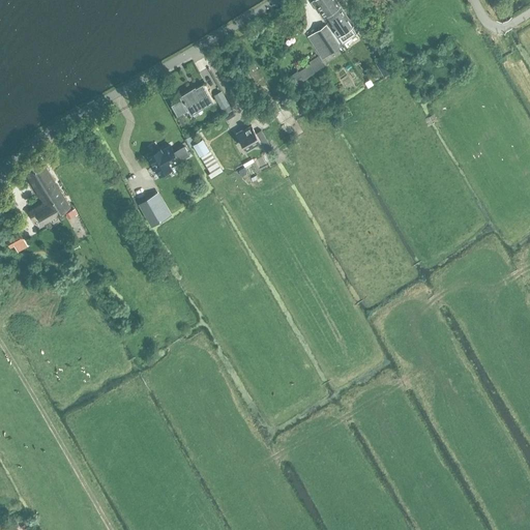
[(335,0),(313,0),(311,2),(315,7),(318,12),(320,11),(326,20),(342,8),(335,0)]
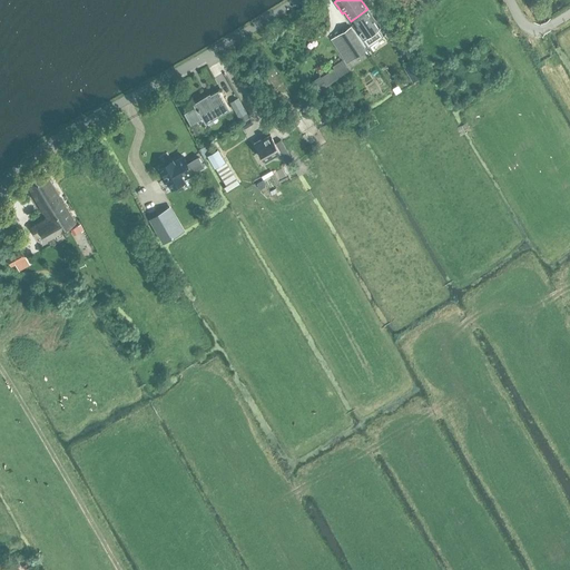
[(367,9),(351,21),(363,39),(369,46),(384,36),(379,28),(380,27),(367,9)]
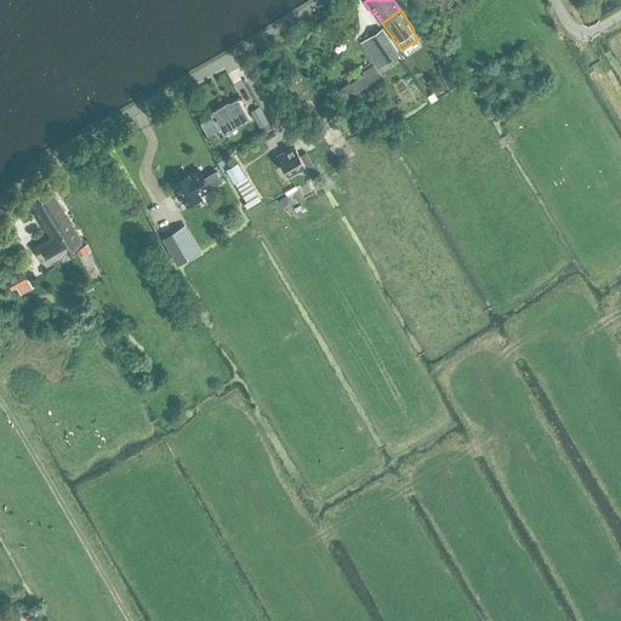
[(360,43),(371,58),(377,68),(399,53),(382,28),(360,43)]
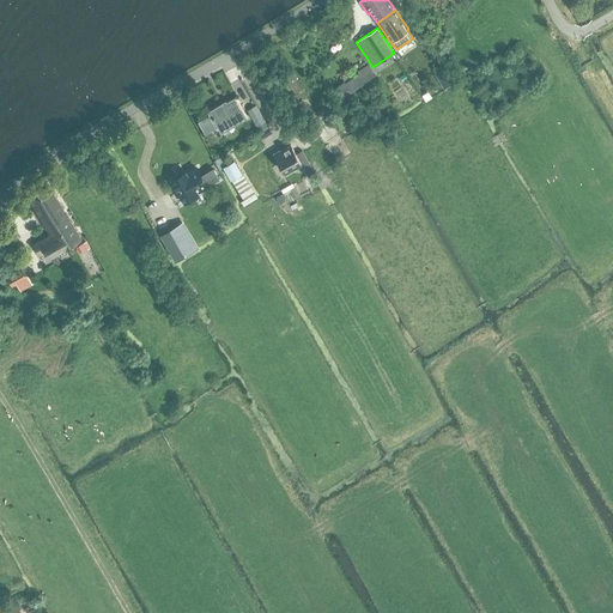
[(352,92),(376,76),(368,64),(357,72),(359,73),(345,83),(344,82),(337,87),(344,98),(352,92)]
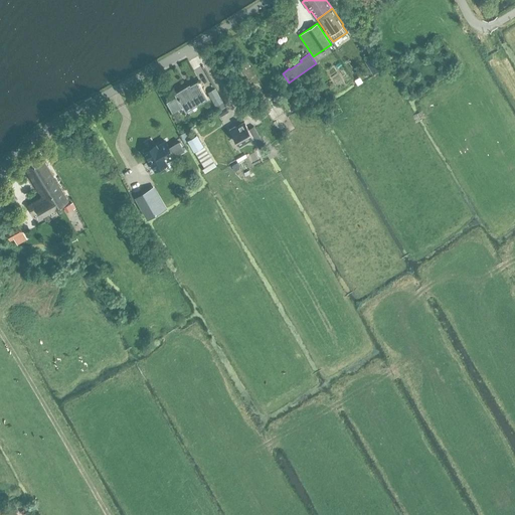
[(384,67),(385,66),(377,54),(370,58),(378,70),(379,70),(384,67)]
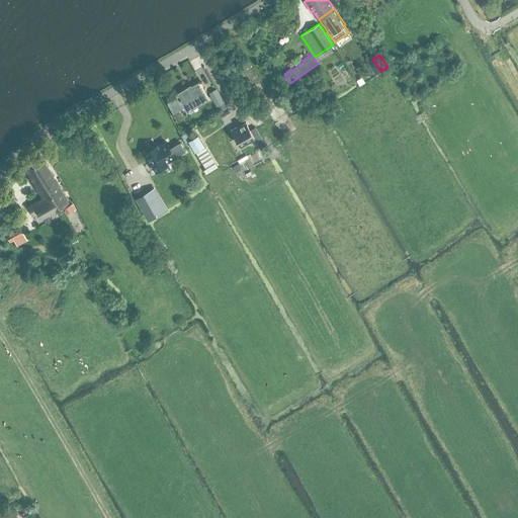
[(177,96),(168,101),(174,112),(184,106),(187,111),(209,99),(199,81),(191,86),(191,85),(188,86),(176,93),(177,96)]
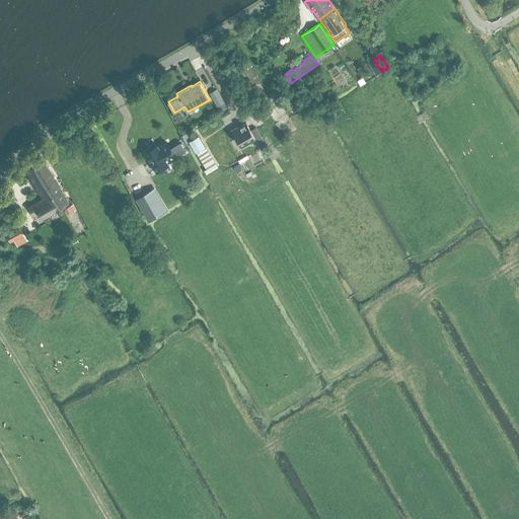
[(217,88),(210,92),(220,112),(227,107),(217,88)]
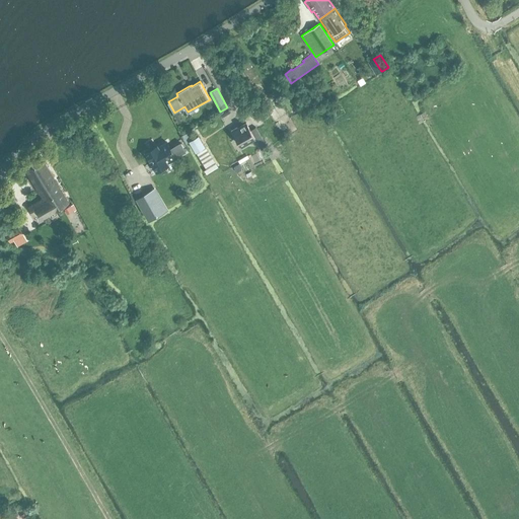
[(220,112),(223,118),(231,113),(228,106),(227,107),(220,112)]
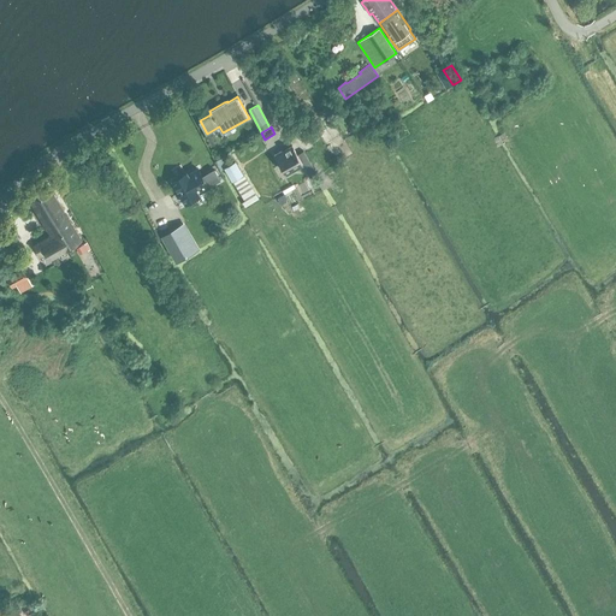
[(277,154),(276,155),(286,173),(302,165),(309,178),(317,175),(303,152),(297,155),(292,147),(277,155),(277,154)]
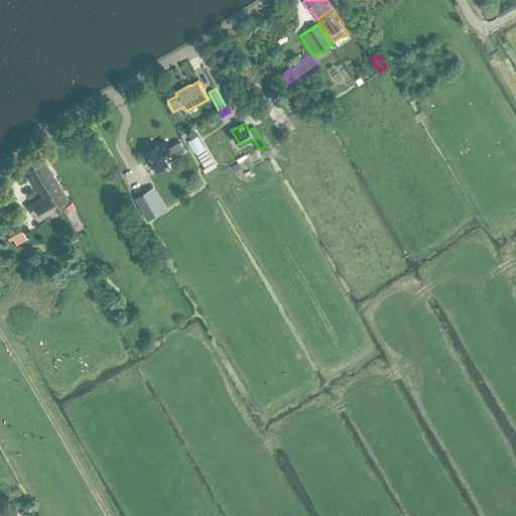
[(188,130),(180,134),(185,142),(192,138),(188,130)]
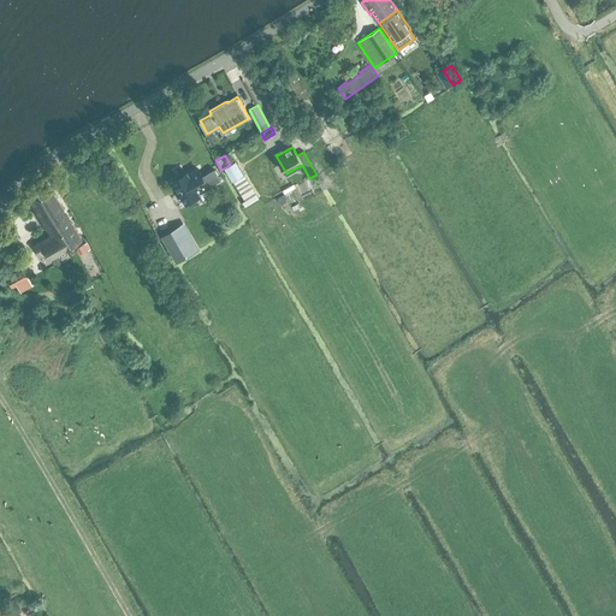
[(231,165),(225,169),(231,178),(234,182),(244,202),(242,203),(244,207),(259,200),(244,175),(237,163),(231,165)]
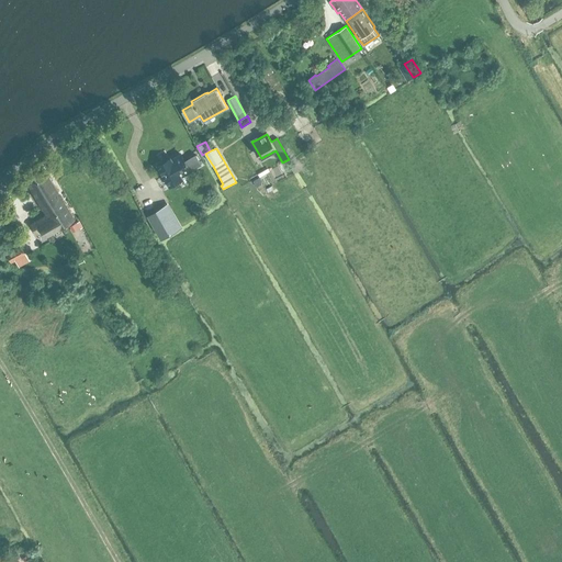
[(169,183),(181,178),(180,177),(201,165),(195,155),(184,161),(181,155),(171,160),(170,159),(159,166),(169,183)]
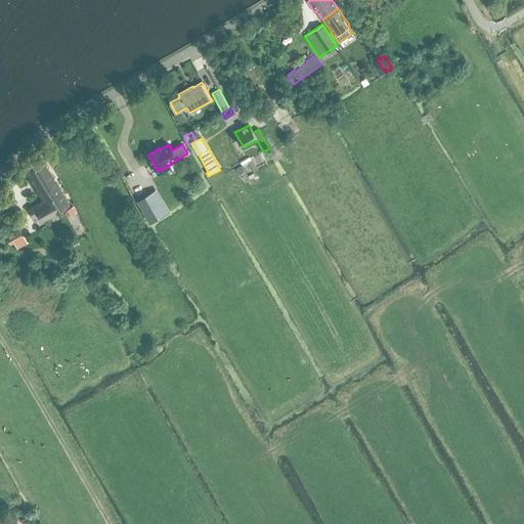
[(41,158),(24,167),(43,201),(28,209),(33,218),(38,216),(41,221),(69,205),(41,158)]
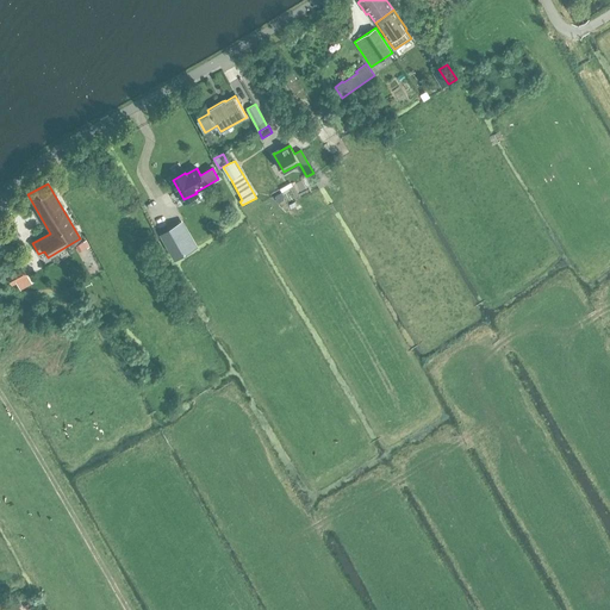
[(178,223),(160,232),(161,235),(174,257),(175,259),(193,249),(192,248),(178,223)]
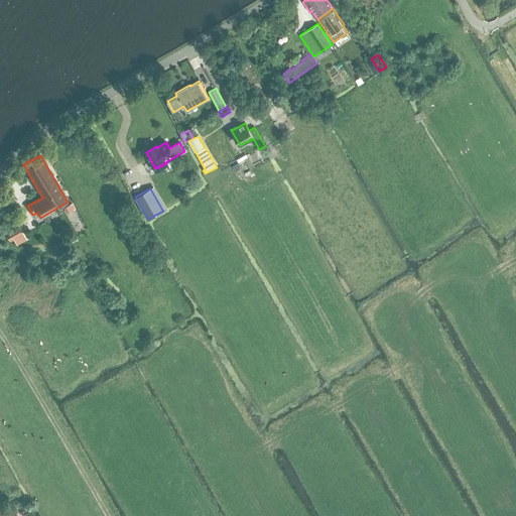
[(25,220),(25,219),(20,212),(15,216),(20,224),(25,220)]
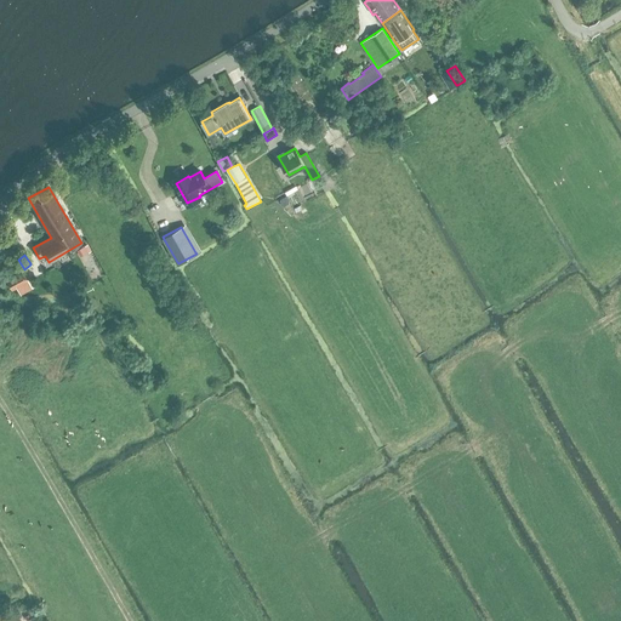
[(28,280),(22,272),(7,280),(12,290),(16,288),(28,280)]
